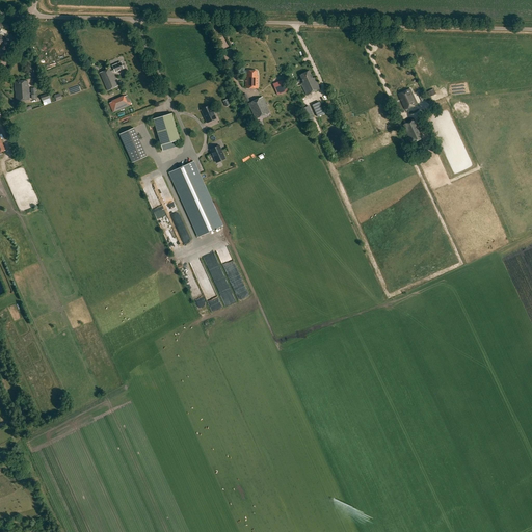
[(112,69),(110,70),(110,69),(100,73),(107,90),(118,85),(114,75),(113,75),(112,73),(114,72),(114,73),(123,70),(121,63),(112,67),(112,69)]
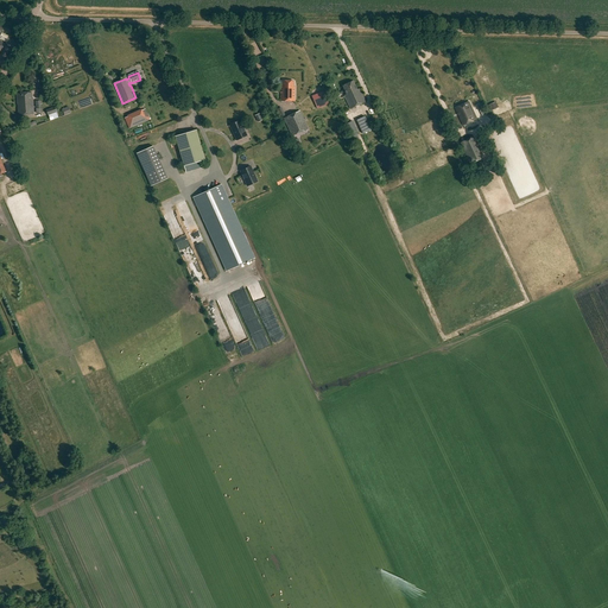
[(356,89),(353,81),(341,86),(346,94),(343,95),(349,108),(365,101),(359,88),(356,89)]
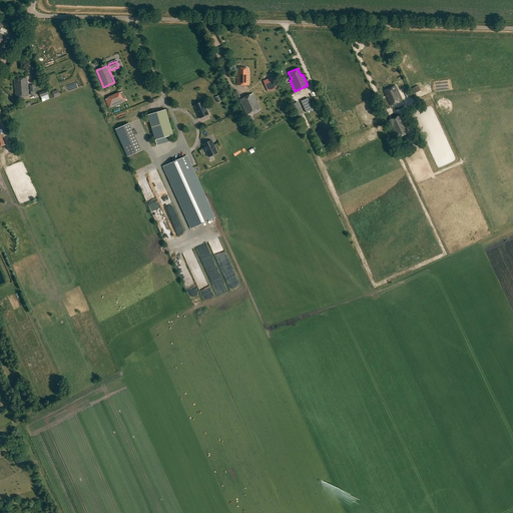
[(237,71),(237,76),(236,76),(236,85),(248,86),(248,74),(247,74),(247,69),(238,69),(238,71),(237,71)]
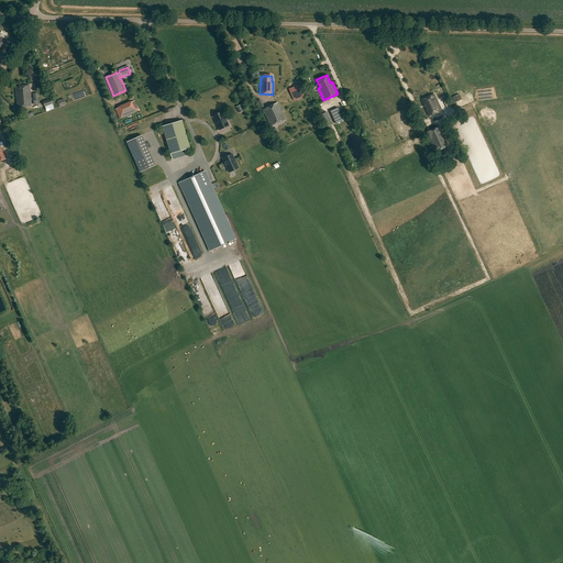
[(287,89),(291,98),(301,92),(298,85),(287,89)]
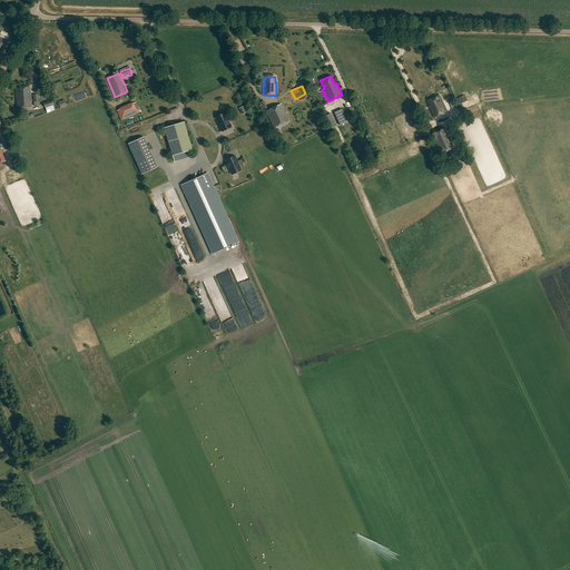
[(30,94),(29,87),(16,88),(17,108),(31,107),(30,94)]
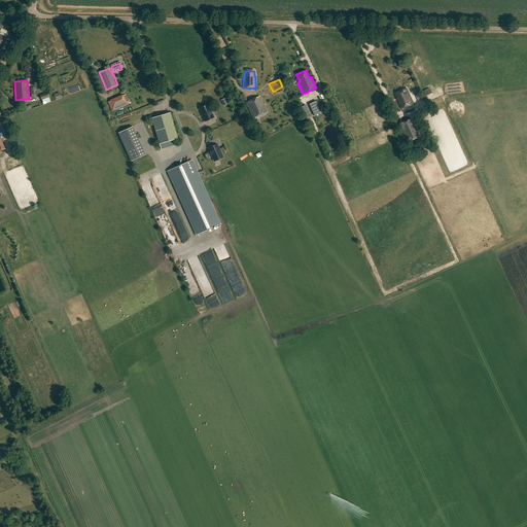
[(395,94),(402,109),(414,104),(407,89),(395,94)]
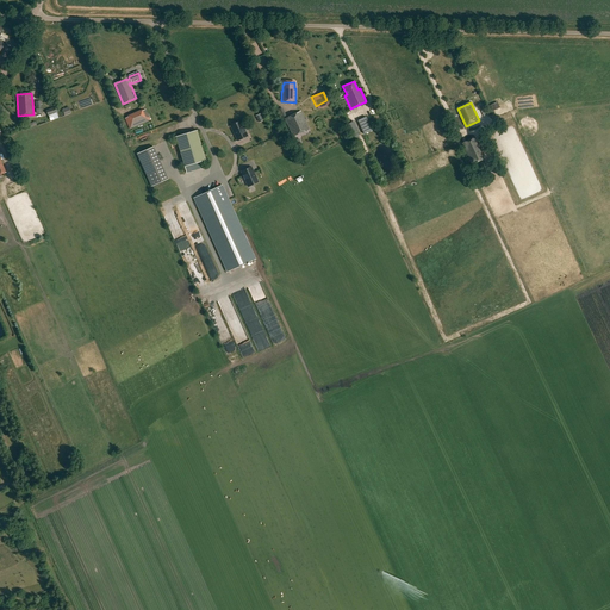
[(45,110),(48,117),(56,113),(54,107),(45,110)]
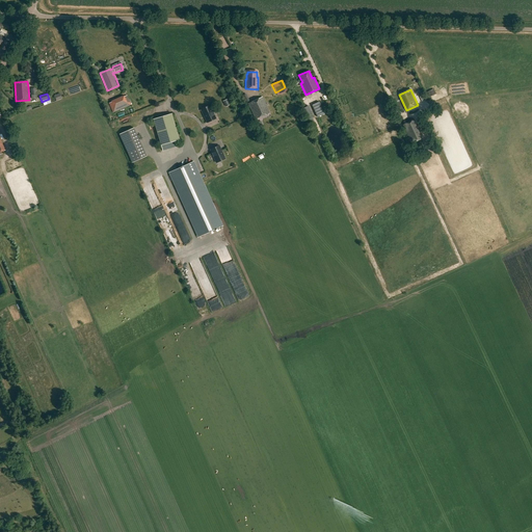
[(110,102),(108,103),(112,112),(131,104),(127,95),(124,96),(123,95),(110,101),(110,102)]
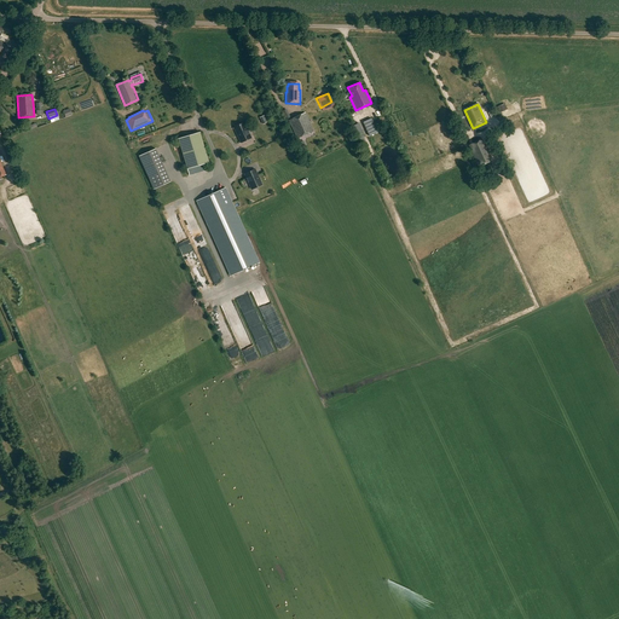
[(289,121),(298,139),(313,132),(305,114),(289,121)]
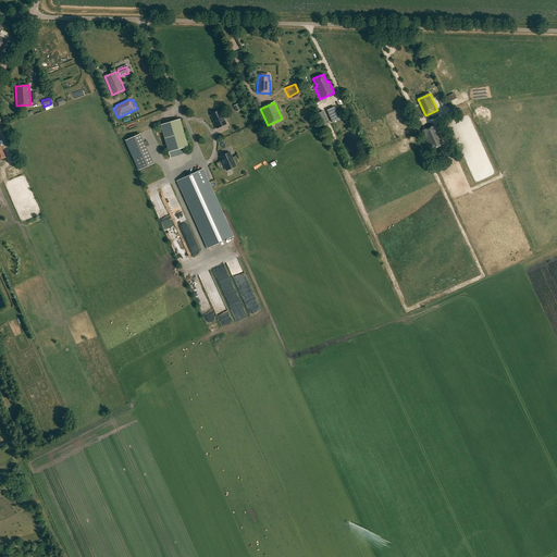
[(334,107),(326,110),(332,123),(339,120),(334,107)]
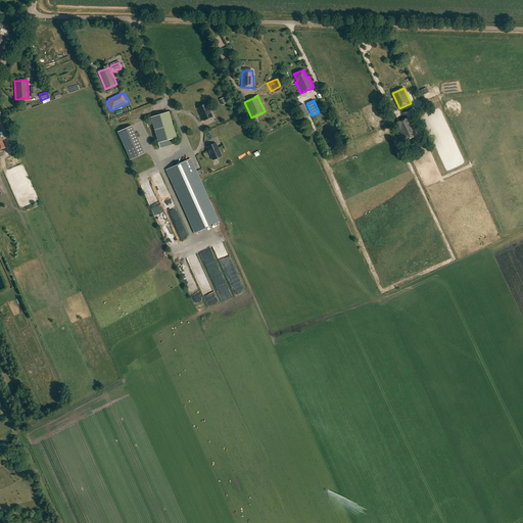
[(197,107),(203,121),(211,116),(206,104),(197,107)]
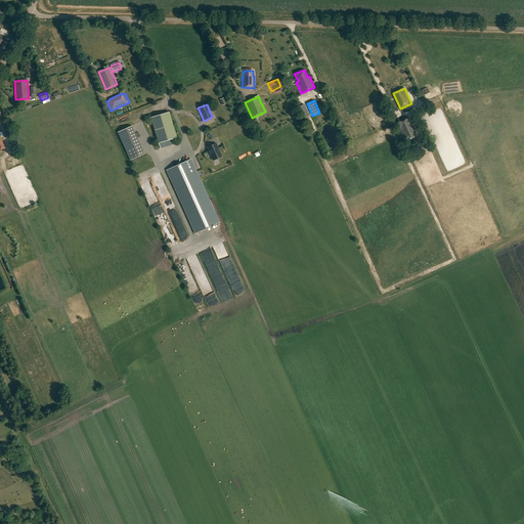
[(150,118),(159,142),(176,137),(169,112),(150,118)]
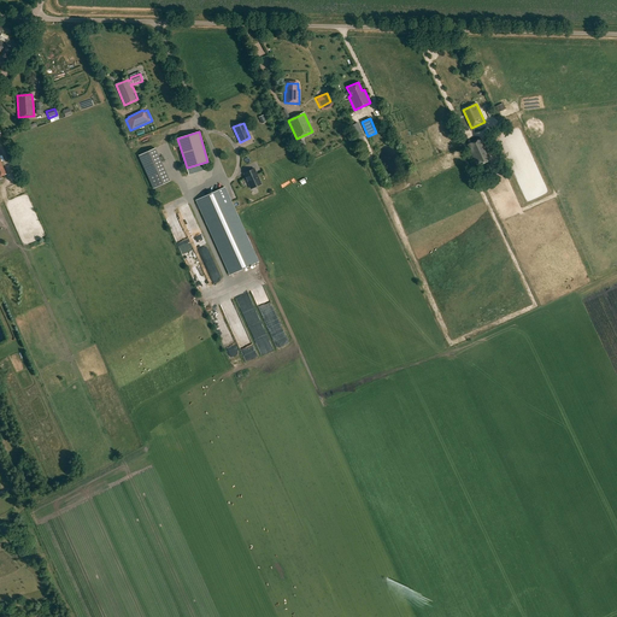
[(480,139),(466,145),(477,166),(489,160),(480,139)]
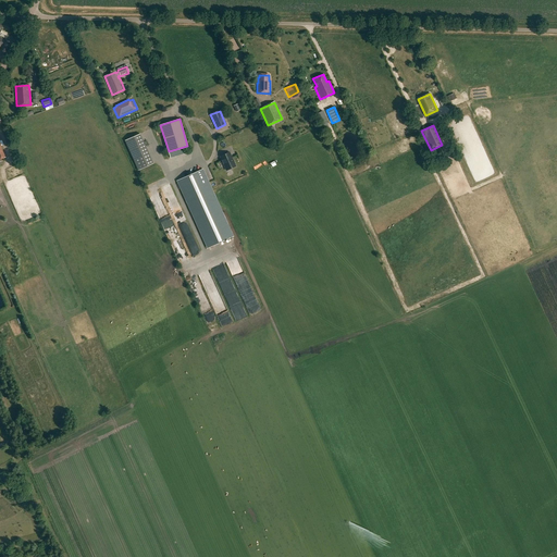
[(155,161),(143,131),(127,136),(139,168),(155,161)]
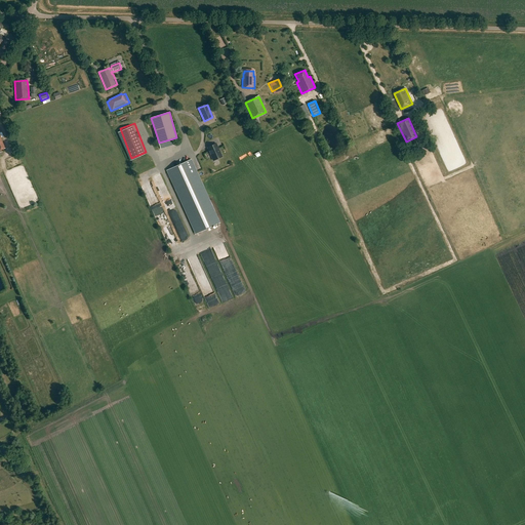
[(221,157),(216,144),(207,148),(213,161),(221,157)]
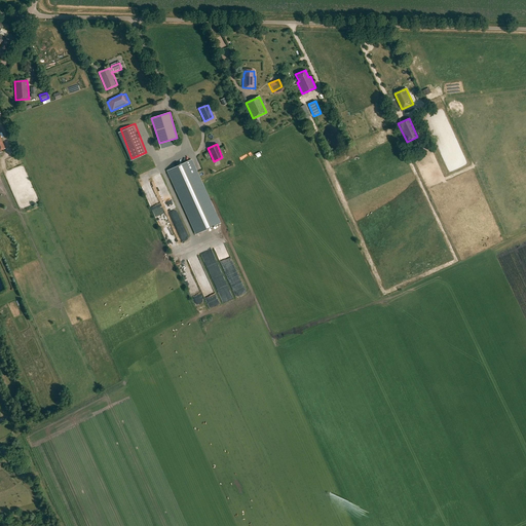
[(191,160),(167,171),(196,234),(220,224),(191,160)]
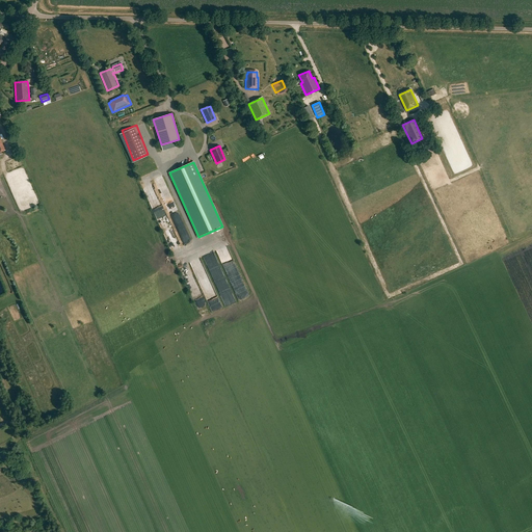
[(170,195),(165,181),(162,183),(162,184),(163,183),(165,188),(161,190),(164,197),(170,195)]
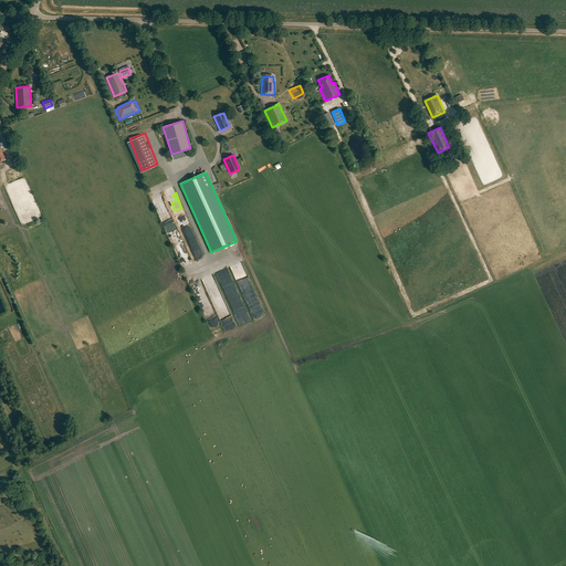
[(161,218),(171,217),(171,208),(161,208),(161,218)]
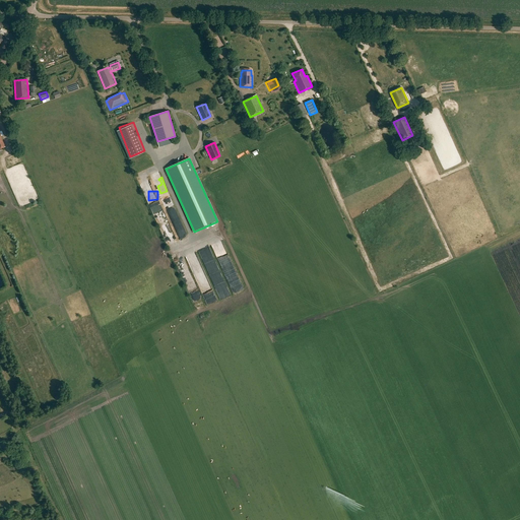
[(180,216),(174,219),(181,238),(187,235),(180,216)]
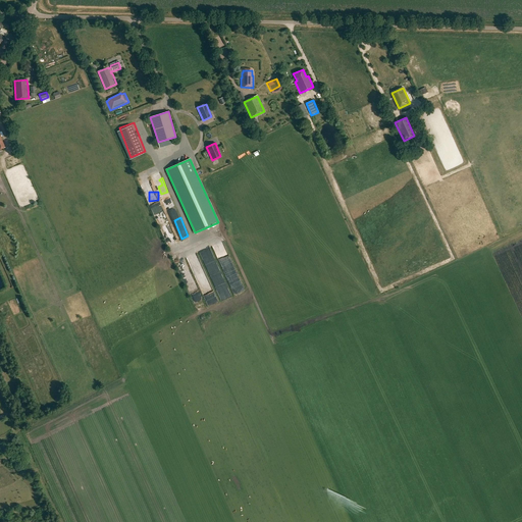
[(220,298),(227,296),(222,279),(215,282),(220,298)]
